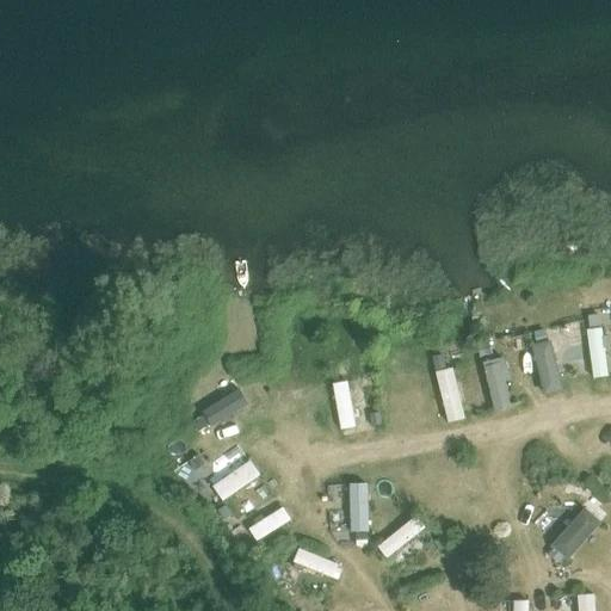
[(598,316),(587,318),(588,328),(599,327),(598,316)]
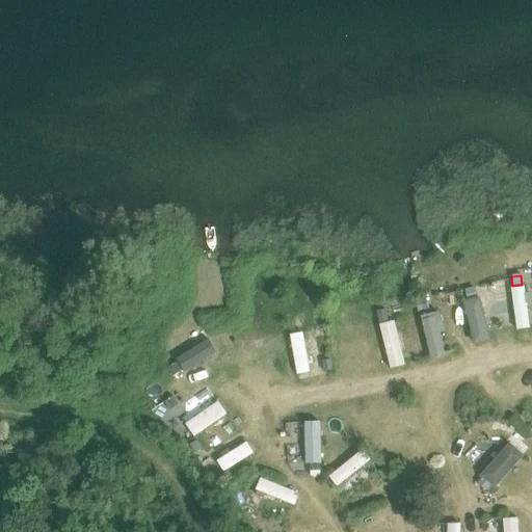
[(474,288),(464,290),(467,299),(476,297),(474,288)]
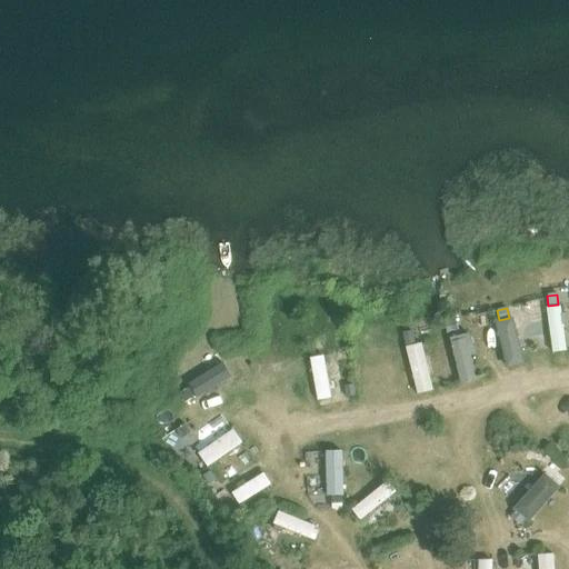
[(453,320),(443,323),(447,333),(456,330),(453,320)]
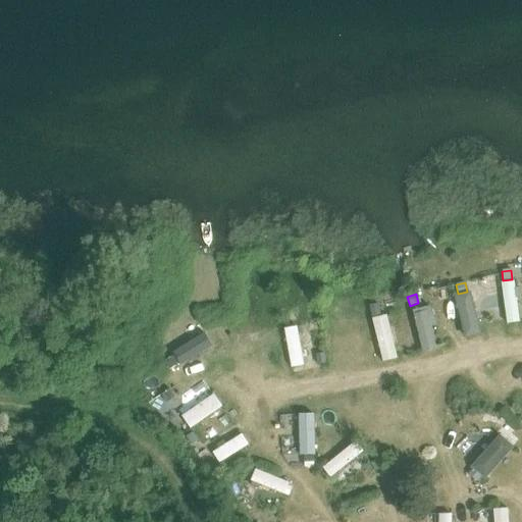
[(377,305),(369,306),(370,314),(378,313),(377,305)]
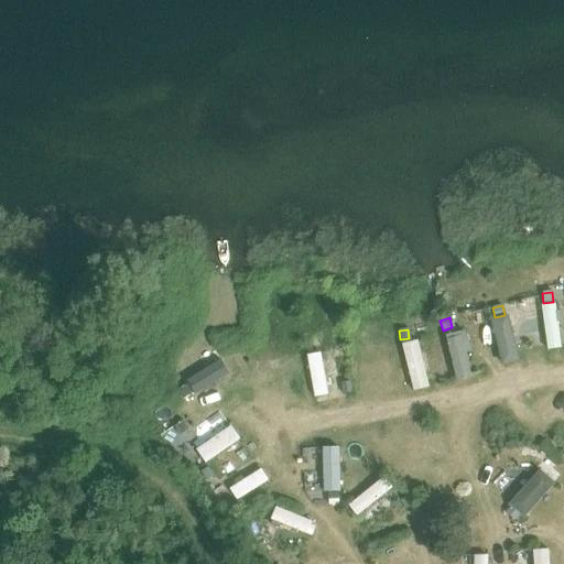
[(468,329),(449,332),(454,378),(473,376),(468,329)]
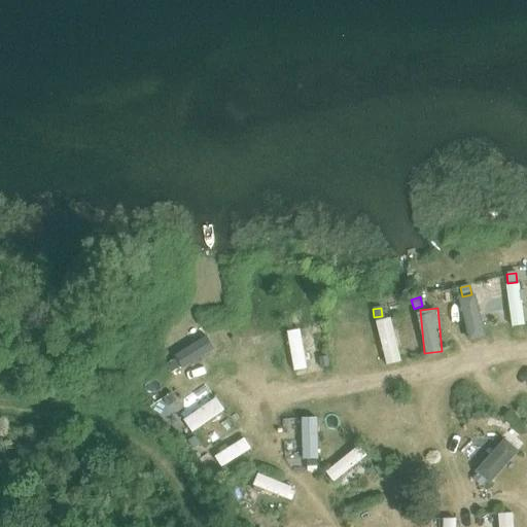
[(377,319),(387,363),(402,359),(392,315),(377,319)]
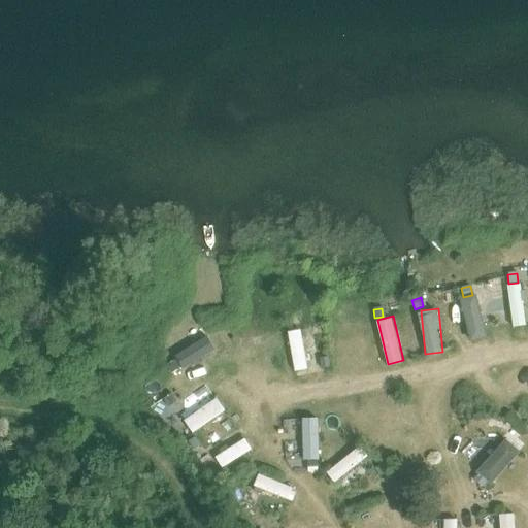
[(304,328),(291,329),(294,369),(307,368),(304,328)]
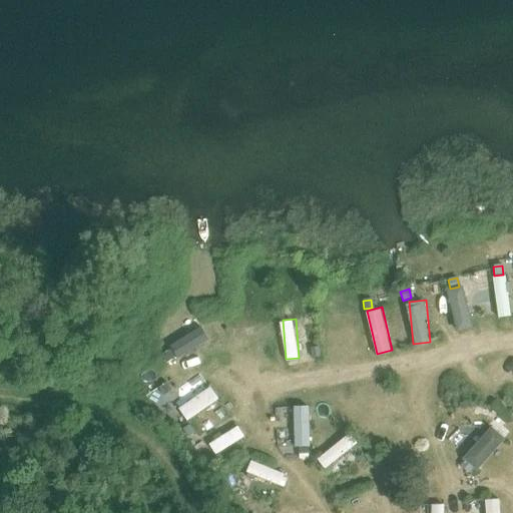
[(202,324),(171,343),(179,357),(210,338),(202,324)]
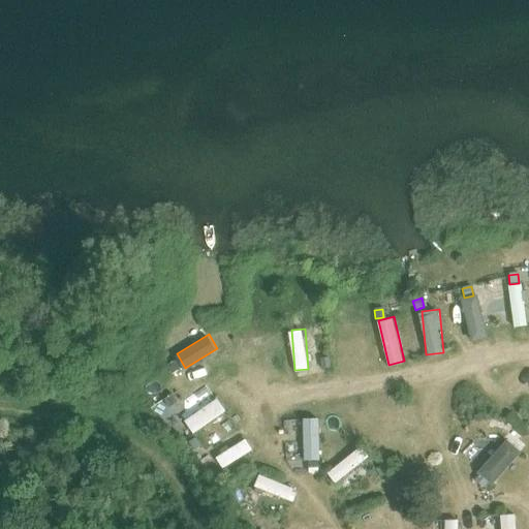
[(327,359),(319,360),(321,370),(329,369),(327,359)]
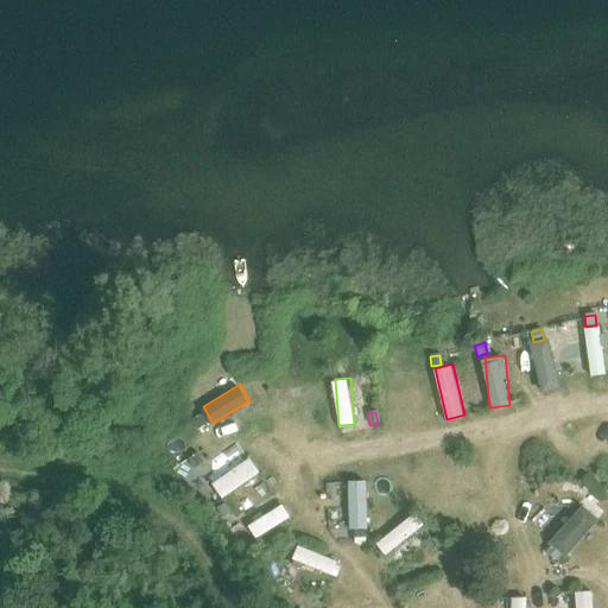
[(192,420),(189,423),(194,431),(196,430),(206,423),(201,416),(192,420)]
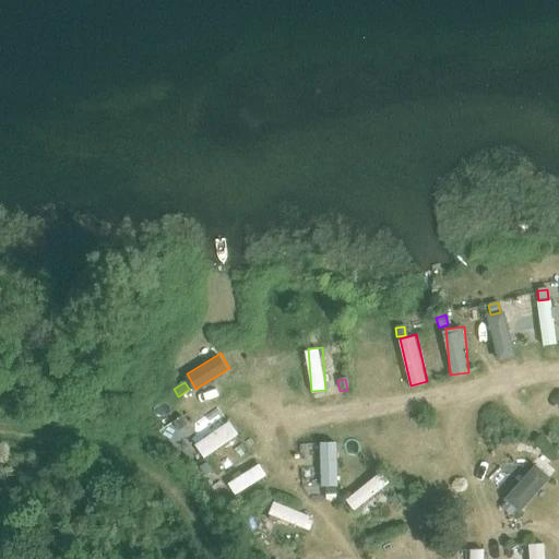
[(202,455),(238,437),(227,415),(191,435),(202,455)]
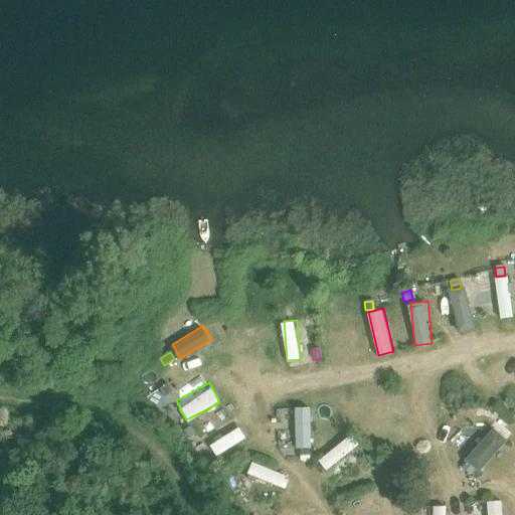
[(166,384),(158,390),(164,398),(172,392),(166,384)]
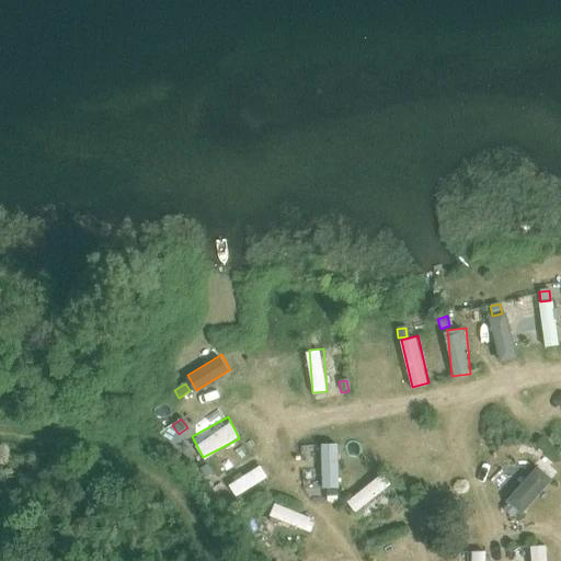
[(341,487),(340,443),(305,443),(305,467),(322,467),(322,487),(341,487)]
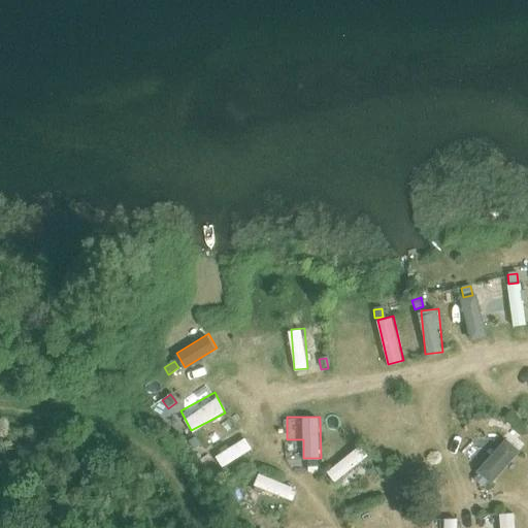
[(246,436),(217,455),(224,466),(254,448),(246,436)]
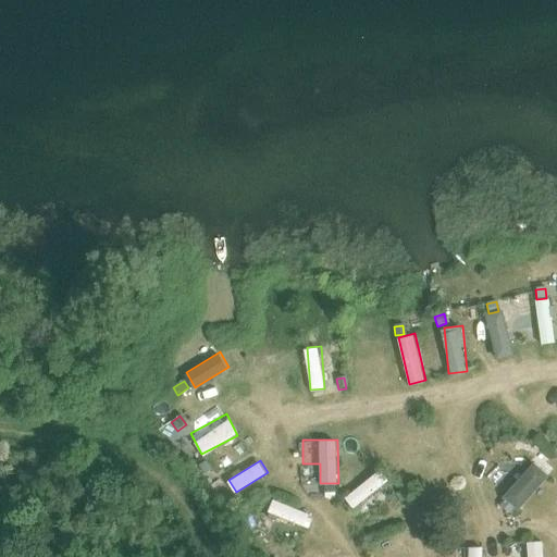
[(205,461),(197,467),(202,474),(210,470),(205,461)]
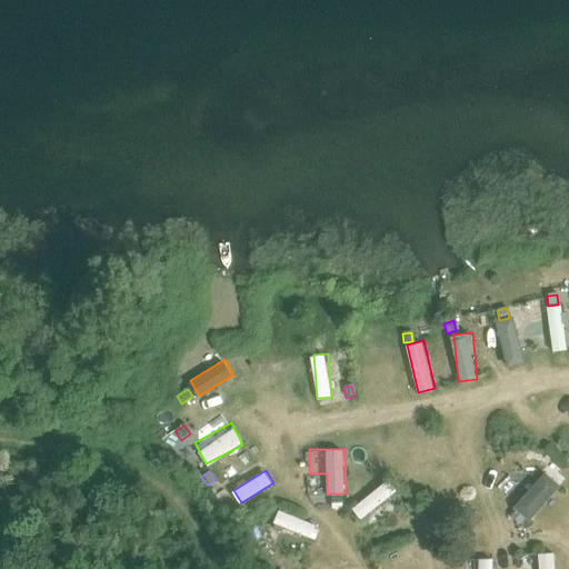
[(386,481),(353,507),(363,520),(396,493),(386,481)]
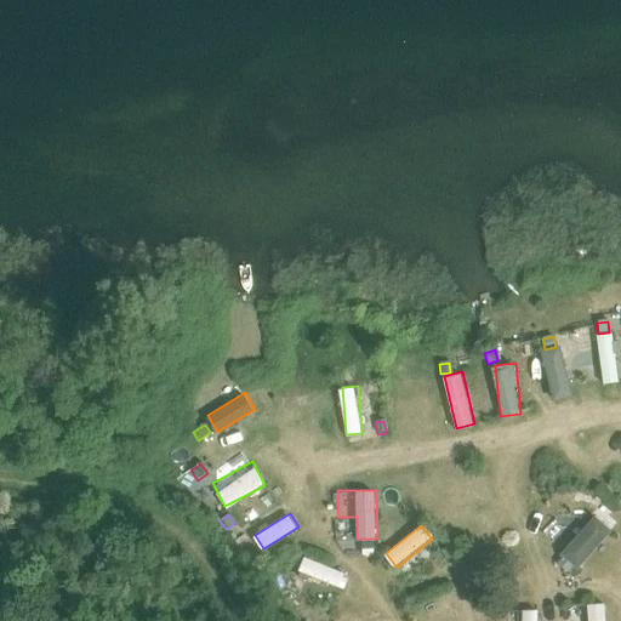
[(371,545),(362,545),(362,557),(371,557),(371,545)]
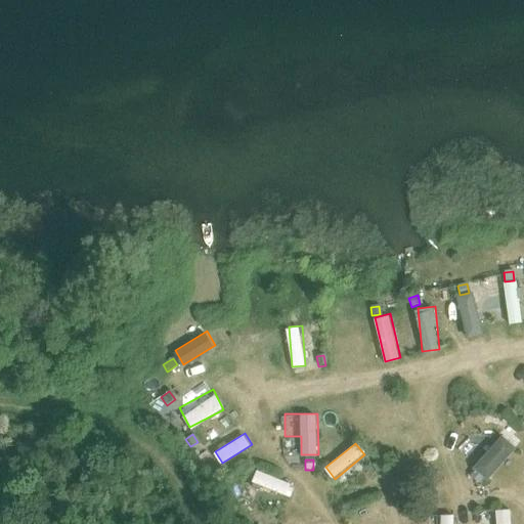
[(378,461),(372,466),(377,473),(384,468),(378,461)]
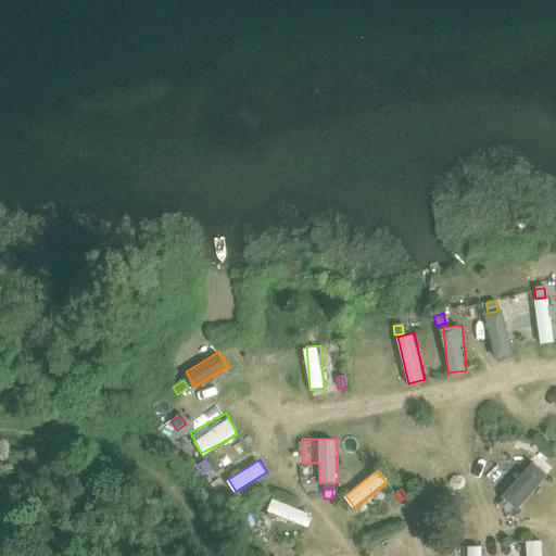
[(275,496),(268,512),(305,526),(311,512),(275,496)]
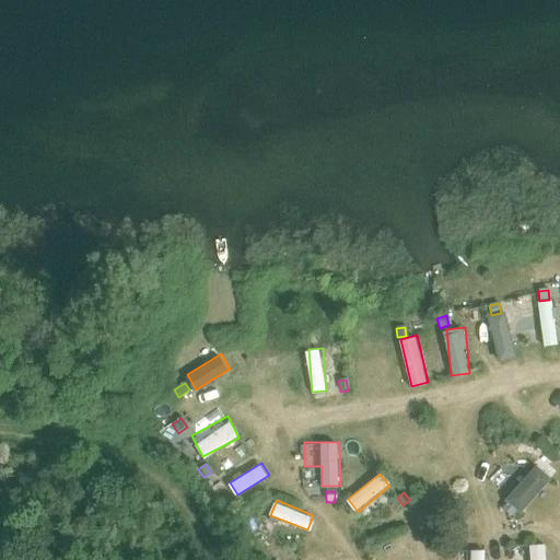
[(508,504),(502,510),(510,517),(515,511),(508,504)]
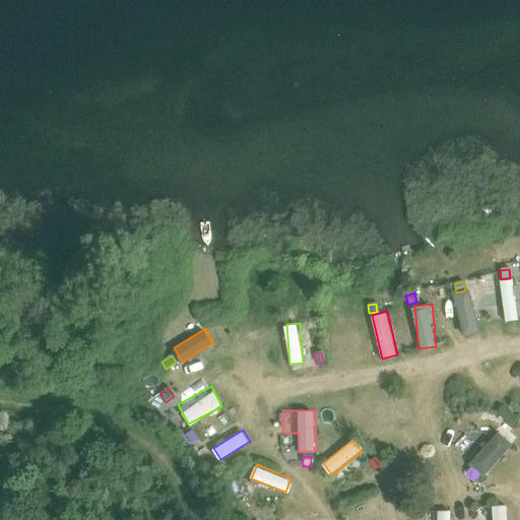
[(494,504),(493,519),(509,519),(509,504),(494,504)]
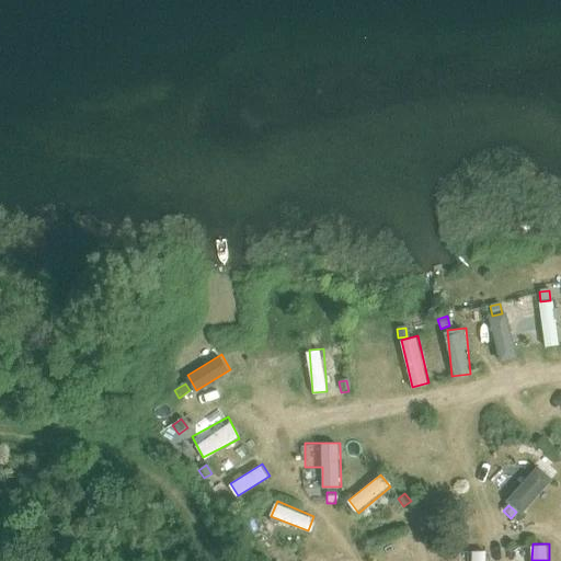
[(487,560),(488,550),(464,550),(464,560),(487,560)]
